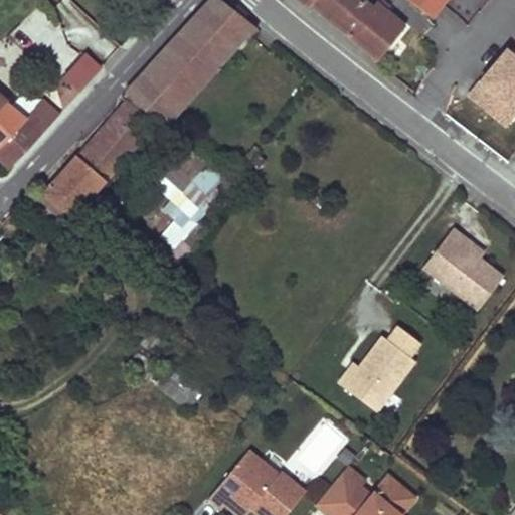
[(159,118),(167,125),(185,104),(170,91),(185,74),(200,88),(254,27),(220,0),(209,0),(129,89),(159,118)]
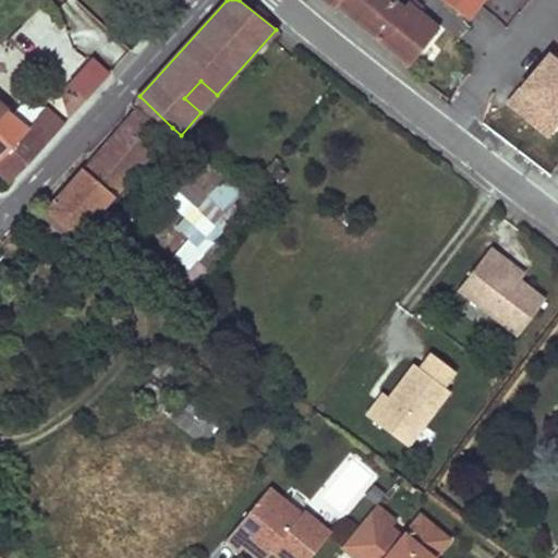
[(392,0),(340,0),(337,4),(410,64),(438,29),(419,12),(422,8),(411,0),(409,0),(402,9),(392,0)]
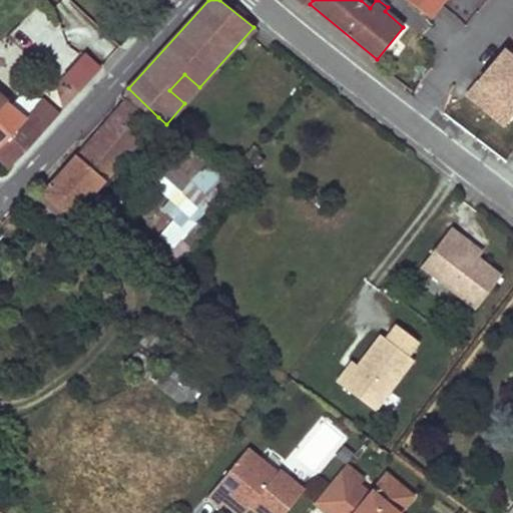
[(406,0),(431,19),(445,0),(406,0)]
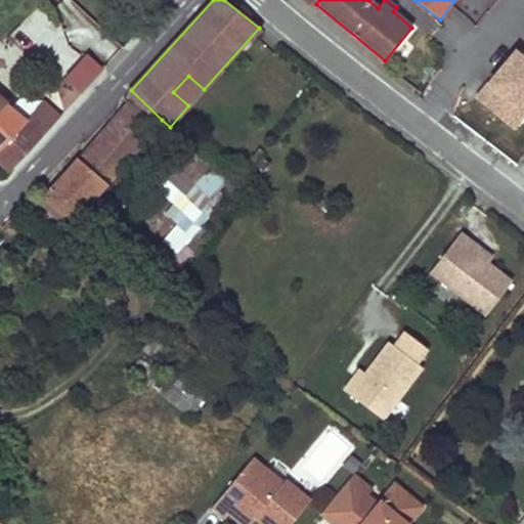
[(523,46),(520,51),(515,47),(473,96),(512,129),(523,114),(523,46)]
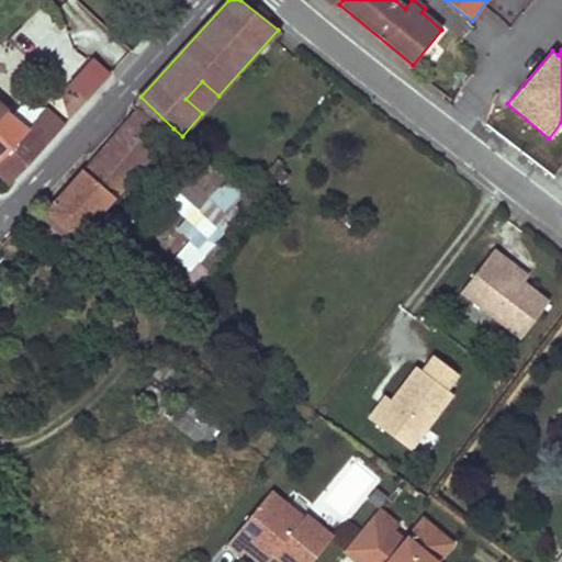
[(76,80),(69,88),(70,119),(75,115),(74,115),(91,96),(76,80)]
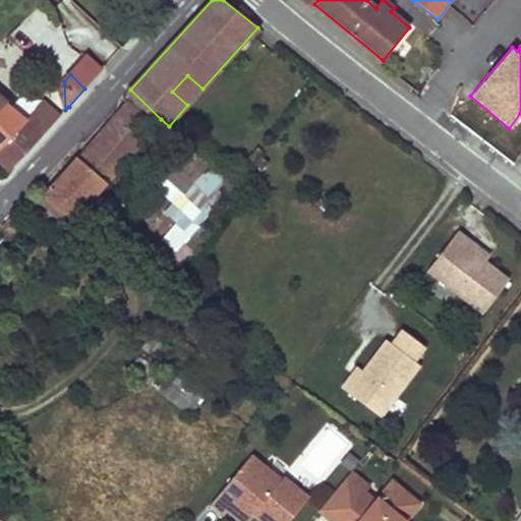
[(172,92),(187,105),(203,89),(187,75),(172,92)]
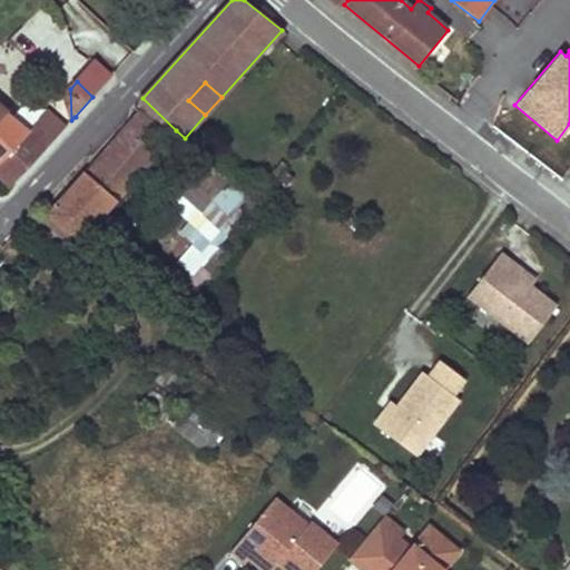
[(49,216),(77,241),(80,243),(129,188),(128,186),(176,130),(143,98),(134,108),(139,114),(87,175),(84,172),(47,213),(46,214),(49,216)]
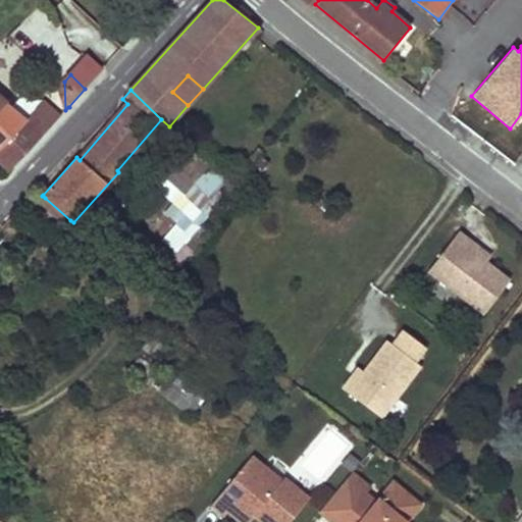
[(0,162),(8,171),(43,135),(49,127),(41,120),(35,128),(24,120),(6,104),(0,99),(0,162)]
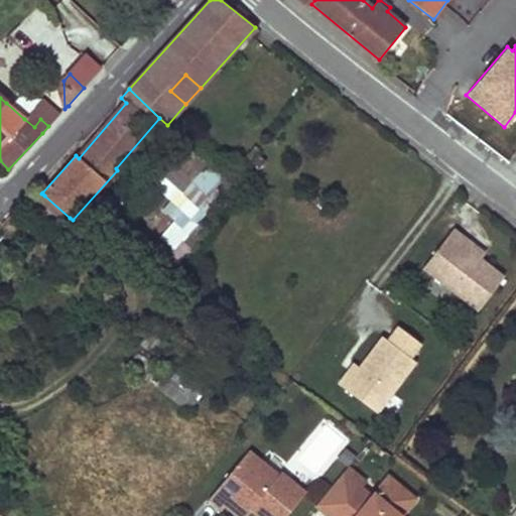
[(48,126),(56,118),(39,102),(24,119),(34,127),(40,119),(48,126)]
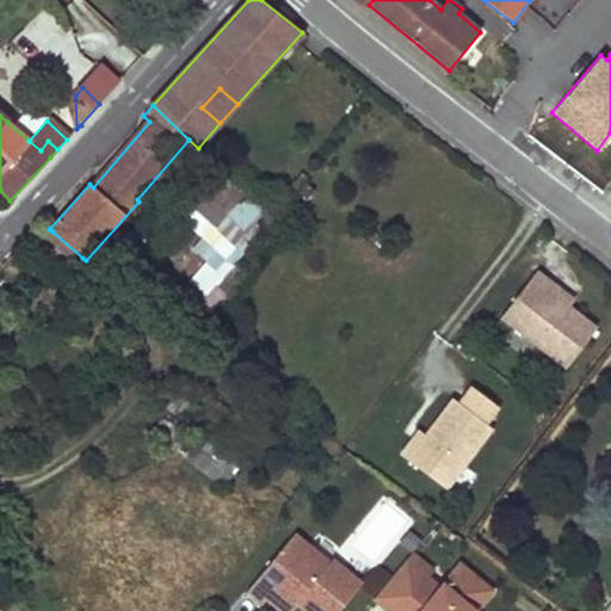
[(179,218),(233,266),(275,215),(217,165),(189,195),(183,201),(190,207),(179,218)]
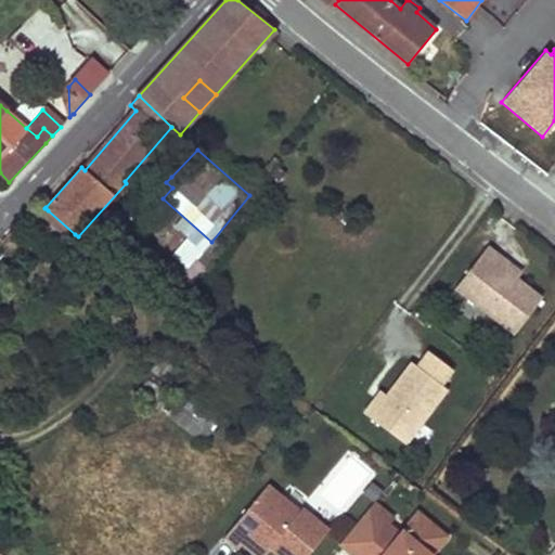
[(152,189),(163,198),(172,188),(166,182),(171,177),(167,173),(152,189)]
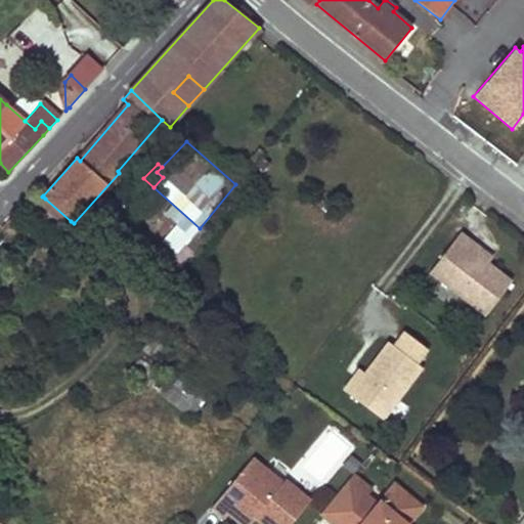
[(41,203),(68,225),(71,221),(45,199),(41,203)]
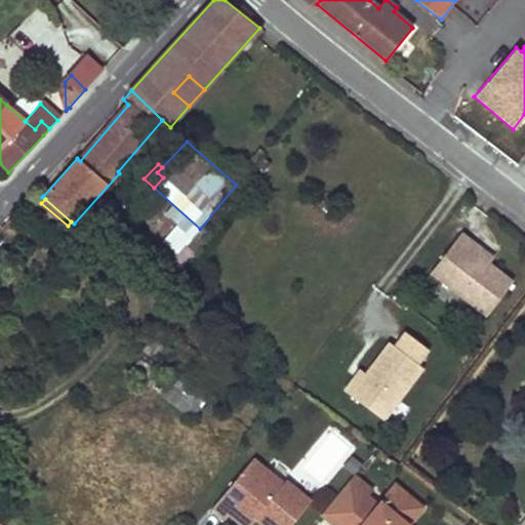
[(490,313),(513,282),(488,264),(473,251),(476,246),(461,235),(435,271),(490,313)]
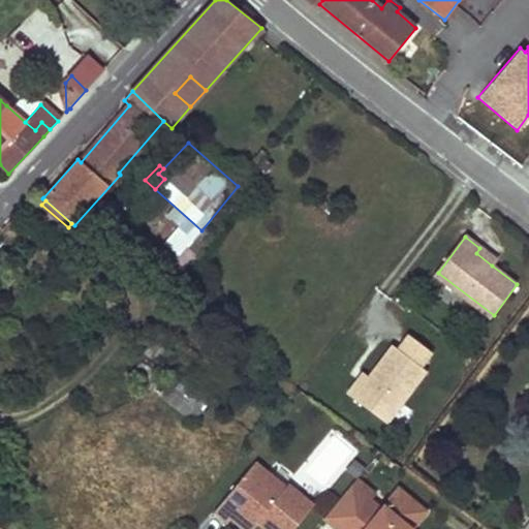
[(479,248),(476,253),(492,266),(496,260),(479,248)]
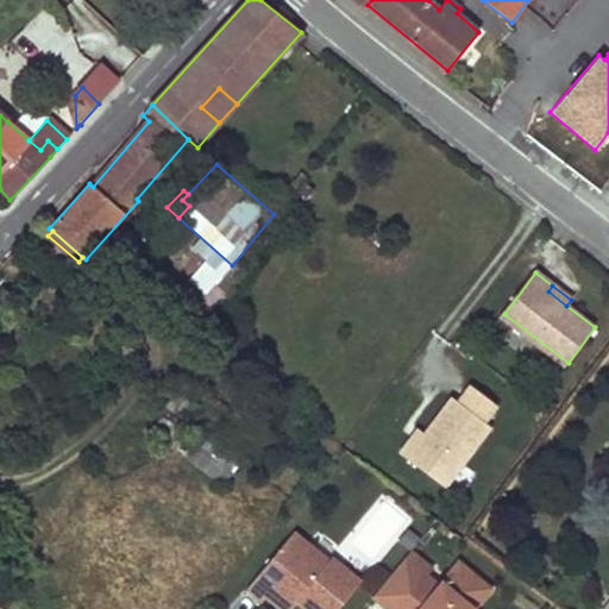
[(420,428),(401,452),(445,485),(449,481),(463,462),(491,426),(485,421),(497,405),(472,385),(459,401),(453,397),(426,433),(420,428)]
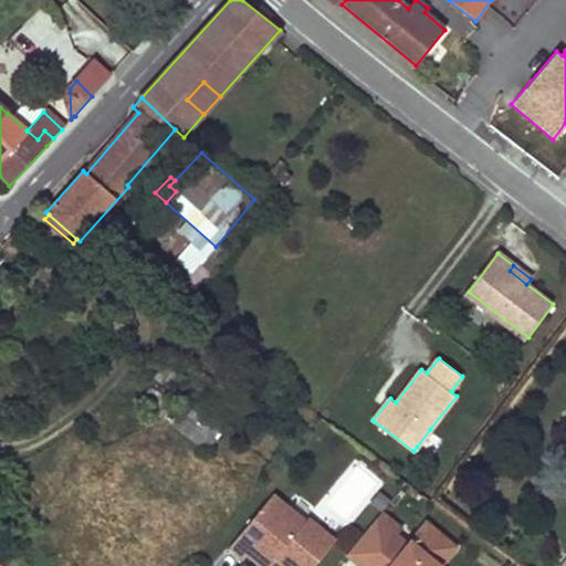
[(173,426),(208,449),(222,428),(187,405),(173,426)]
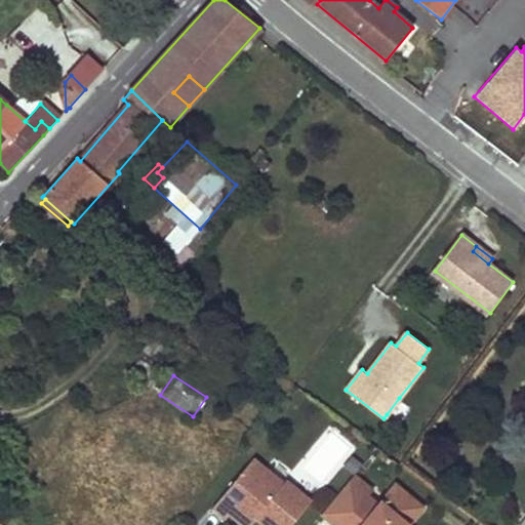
[(399,398),(387,414),(399,423),(412,407),(399,398)]
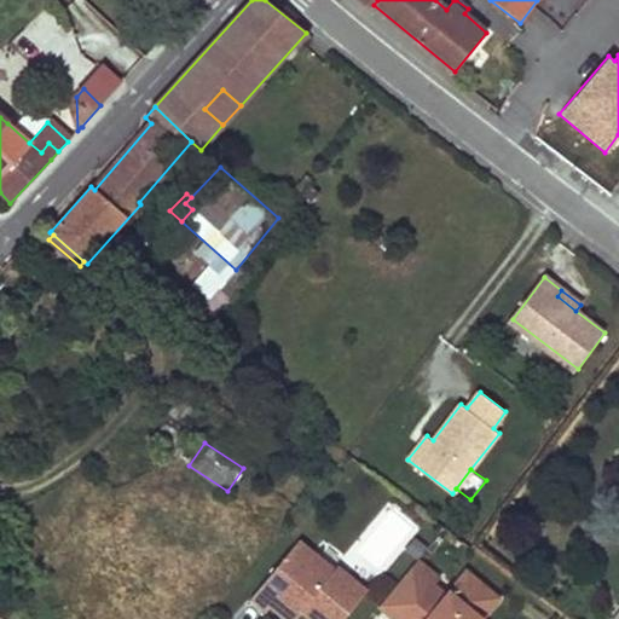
[(299,542),(252,600),(253,600),(266,612),(271,607),(285,618),(291,612),(298,618),(301,612),(310,618),(343,618),(368,593),(337,567),(335,571),(299,542)]
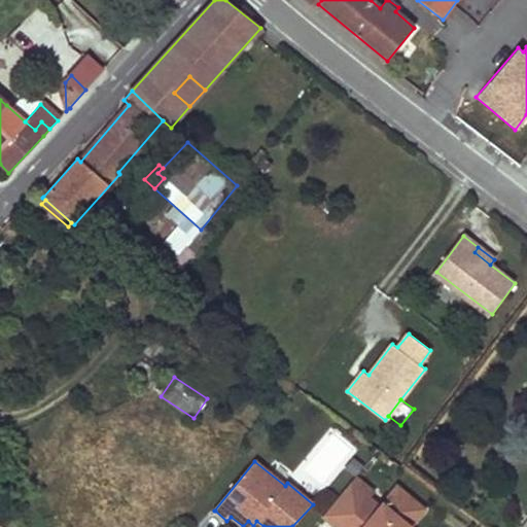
[(355,478),(322,516),(335,526),(345,526),(347,526),(348,526),(411,526),(425,510),(397,486),(380,506),(374,514),(363,505),(370,498),(374,493),(355,478)]
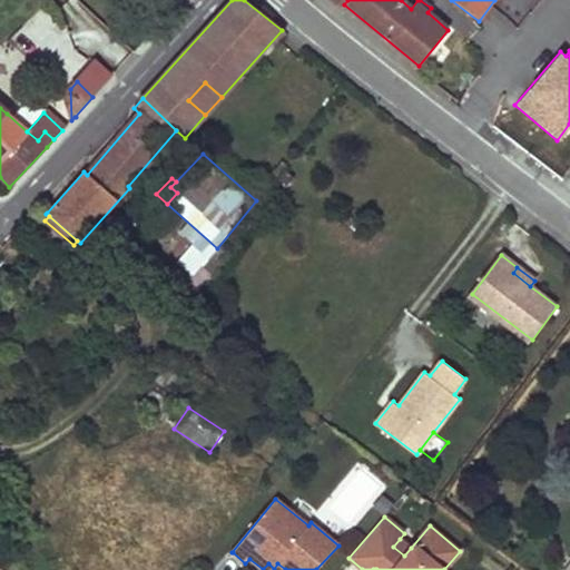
[(404,556),(411,548),(400,539),(393,547),(404,556)]
